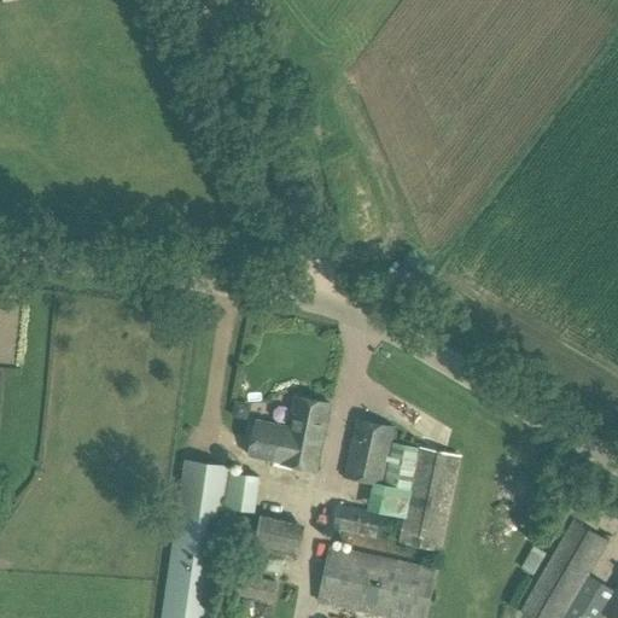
[(245,425),(244,433),(248,441),(252,442),(249,456),(316,471),(331,404),(296,397),(290,427),(252,420),(245,425)]
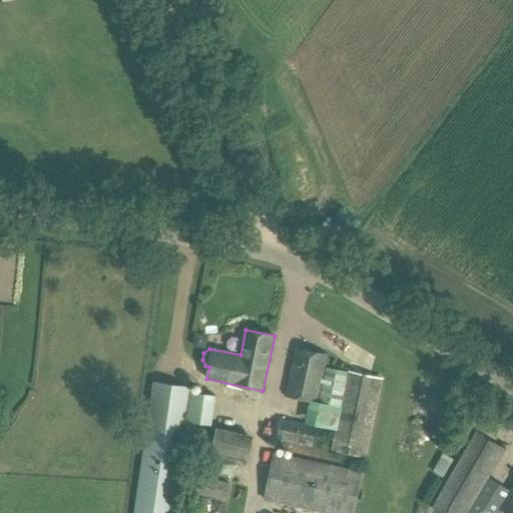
[(294,348),(285,396),(320,403),(329,354),(294,348)]
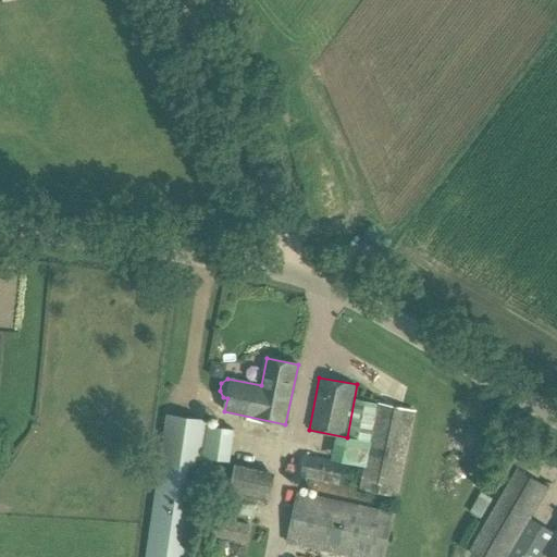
[(378,403),(359,489),(398,497),(417,410),(378,403)]
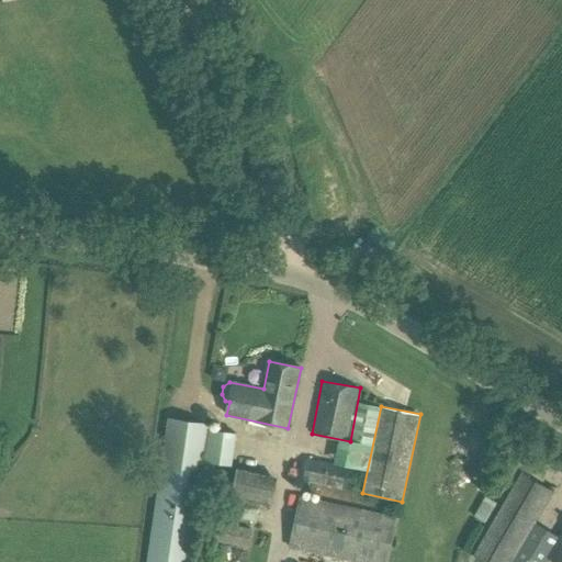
[(169,419),(147,561),(189,561),(210,425),(169,419)]
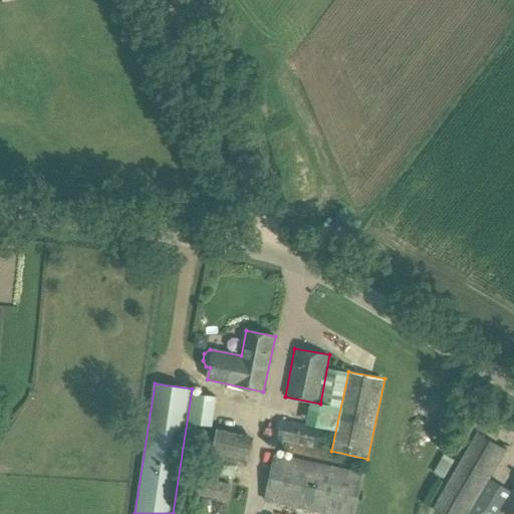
[(192,394),(188,424),(211,427),(215,397),(192,394)]
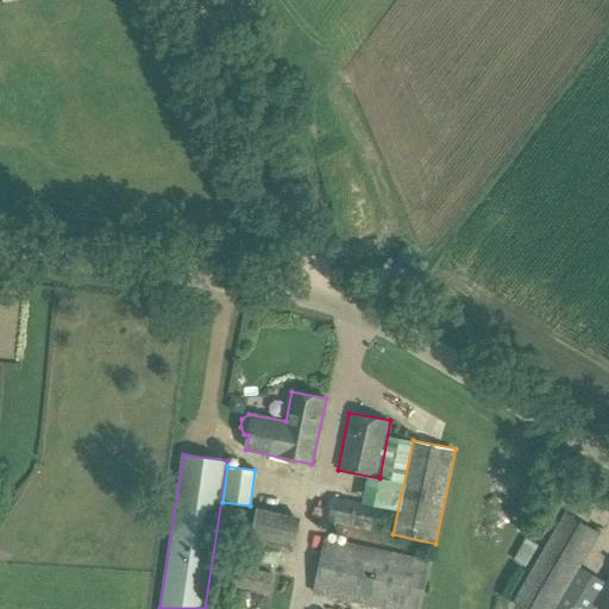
[(333,497),(327,521),(377,532),(382,508),(333,497)]
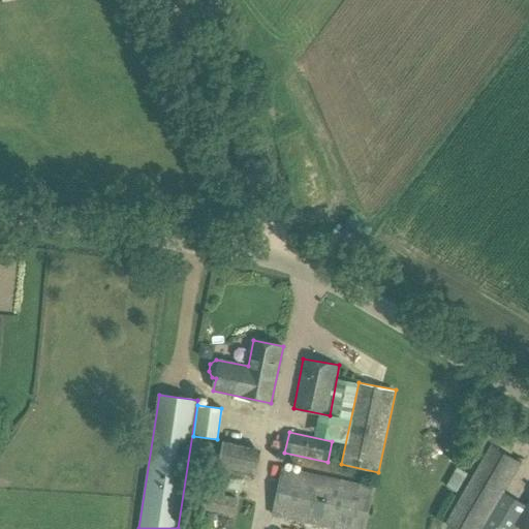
[(221,448),(216,471),(255,479),(260,450),(222,442),(221,448)]
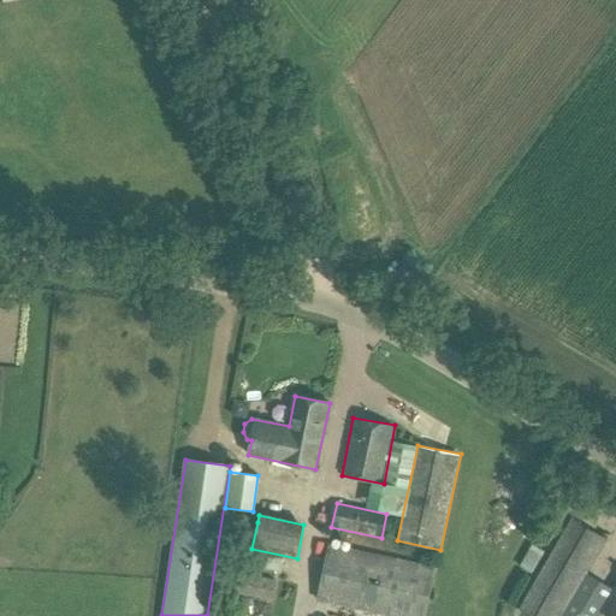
[(230,517),(224,544),(252,549),(258,522),(230,517)]
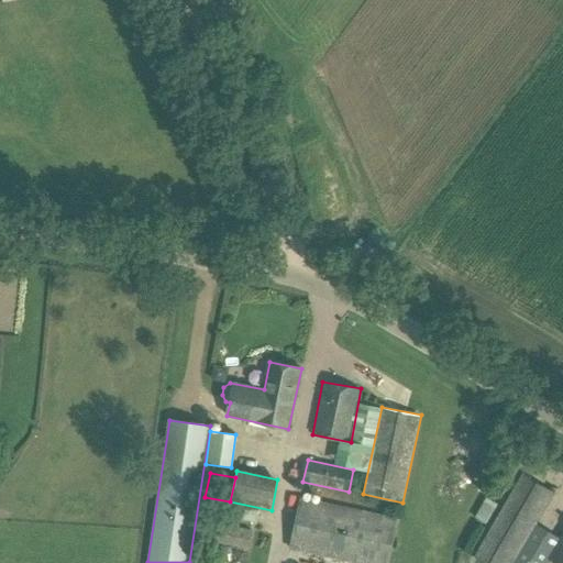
[(523,475),(476,558),(486,562),(548,562),(551,559),(550,558),(561,540),(536,525),(553,493),(523,475)]
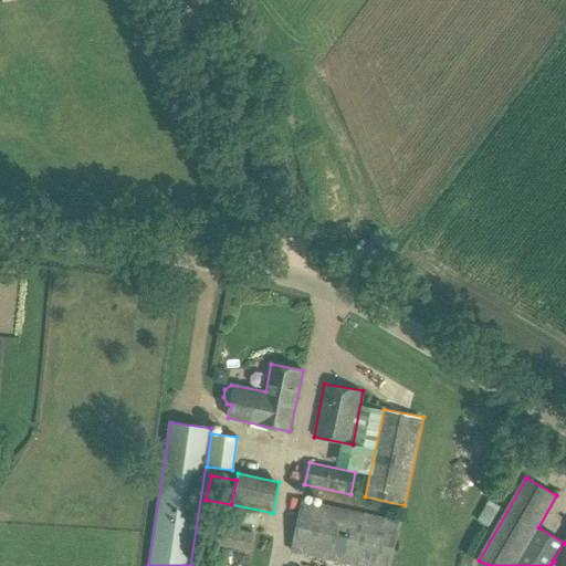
[(302,499),(290,552),(356,565),(391,565),(401,521),(302,499)]
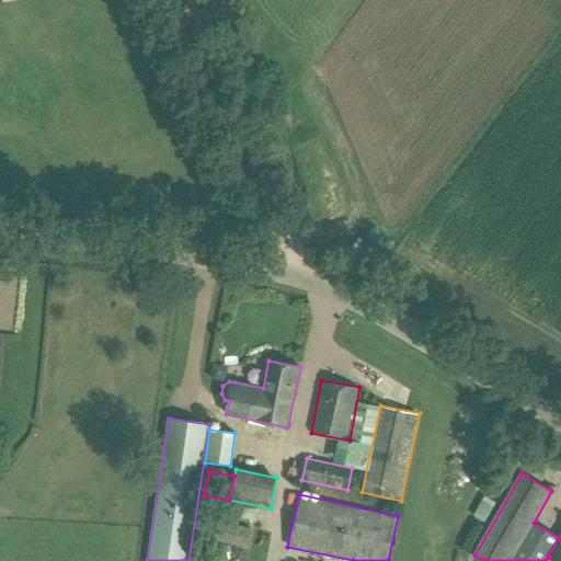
[(209,521),(206,539),(249,548),(253,530),(235,526),(231,526),(232,519),(220,516),(218,523),(209,521)]
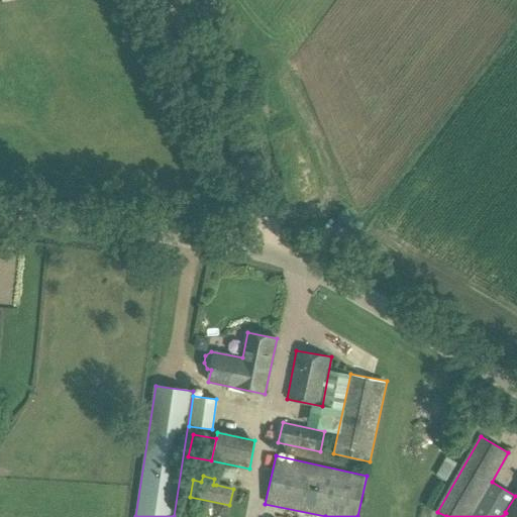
[(505,512),(506,513),(513,516),(516,516),(516,492),(515,496),(505,512)]
